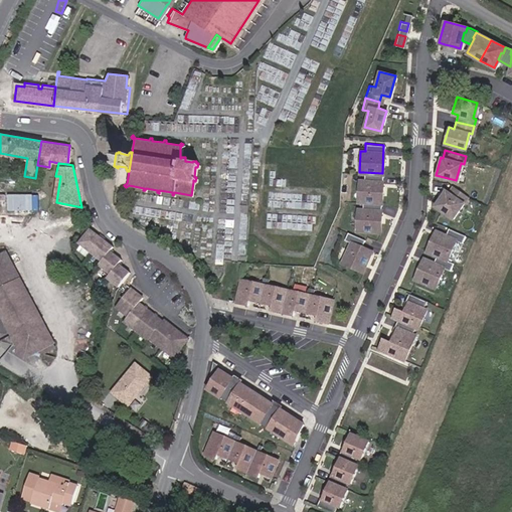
[(380,202),(382,173),(363,172),(363,179),(358,179),(357,200),(362,201),(380,202)]
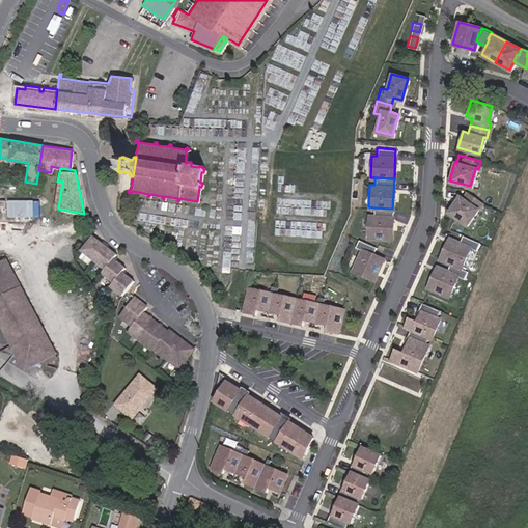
[(58,209),(62,182),(57,182),(53,207),(58,209)]
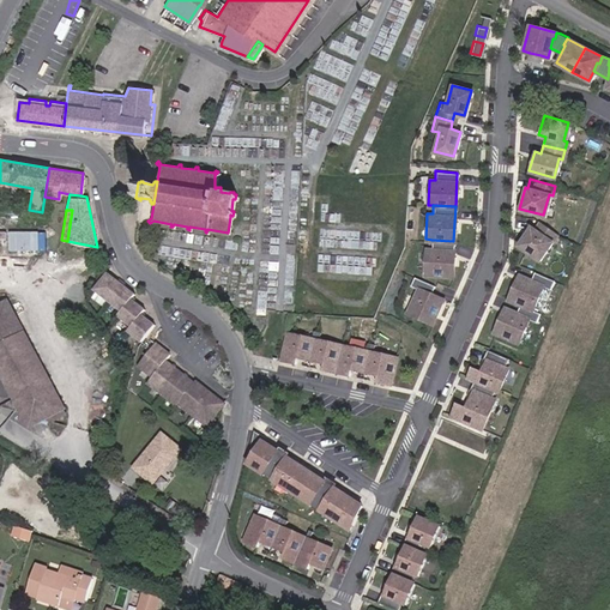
[(538,259),(555,233),(537,221),(532,228),(530,227),(517,245),(538,259)]
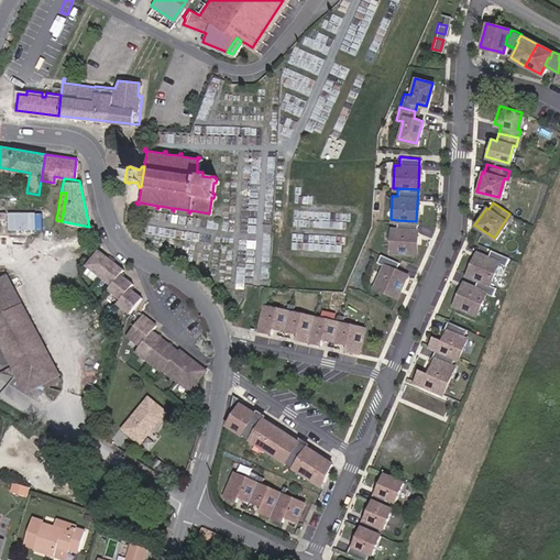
[(414,252),(416,221),(396,220),(395,228),(390,228),(388,251),(414,252)]
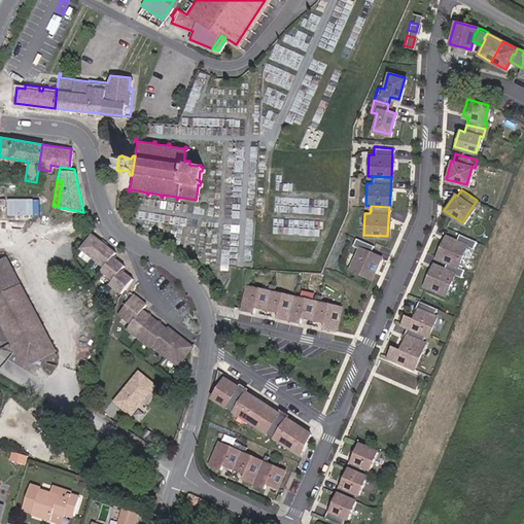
[(114,250),(91,232),(79,247),(103,266),(111,254),(114,250)]
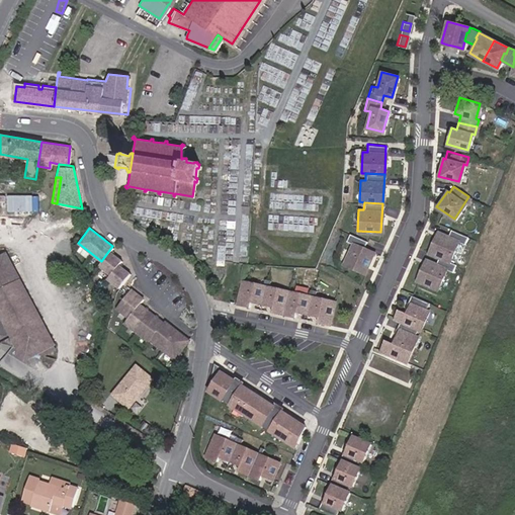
[(448,260),(456,240),(463,243),(466,236),(449,228),(446,235),(437,231),(428,252),(437,256),(448,260)]
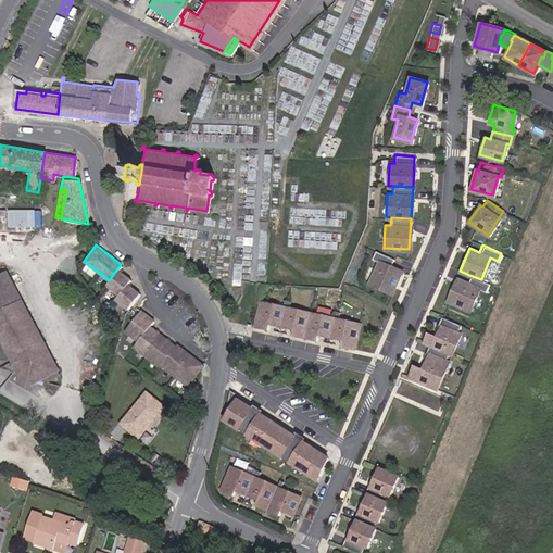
[(390,291),(400,269),(389,265),(392,258),(374,250),(371,258),(378,261),(368,283),(390,291)]
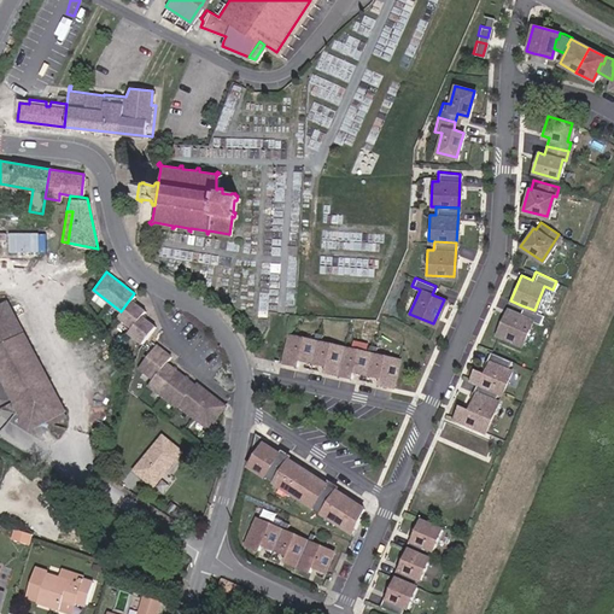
[(130,327),(140,314),(144,309),(130,298),(121,311),(117,316),(130,327)]
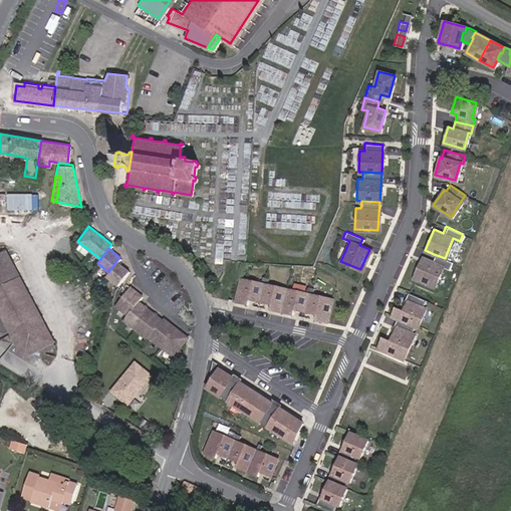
[(0,285),(17,277),(3,250),(0,251),(0,285)]
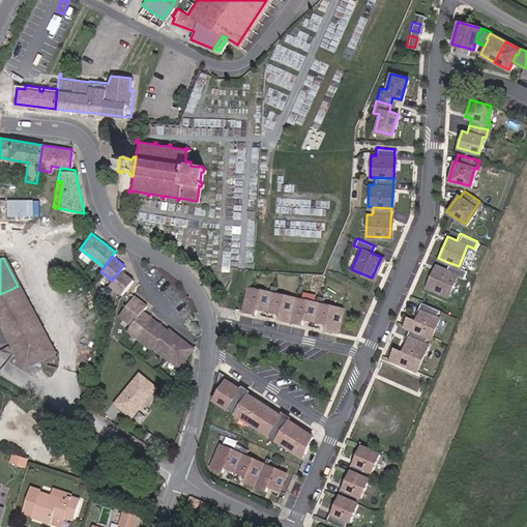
[(445,295),(455,274),(462,276),(465,269),(459,266),(447,262),(444,269),(435,264),(426,286),(445,295)]
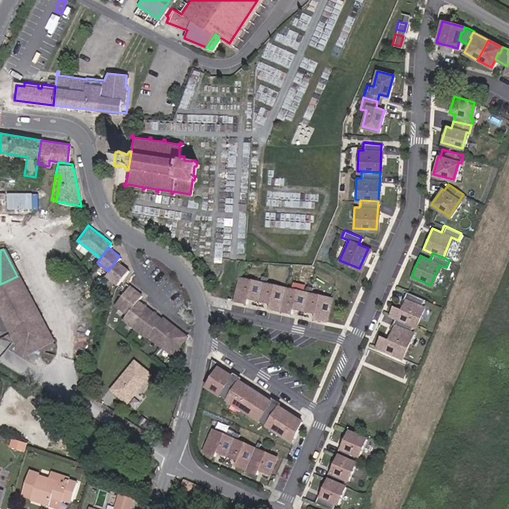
[(117,283),(128,269),(116,260),(108,271),(105,274),(117,283)]
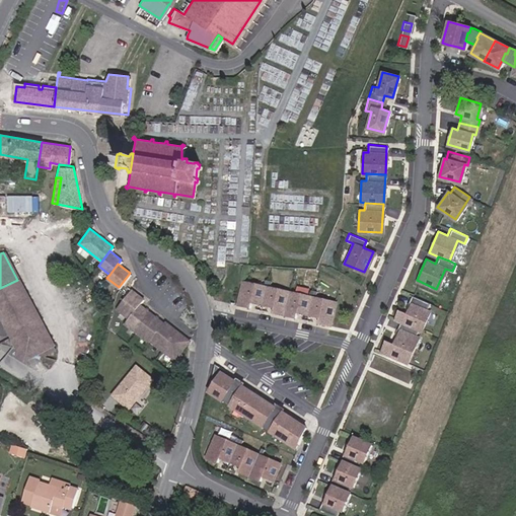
[(53,344),(17,280),(0,288),(0,318),(13,348),(21,361),(53,344)]
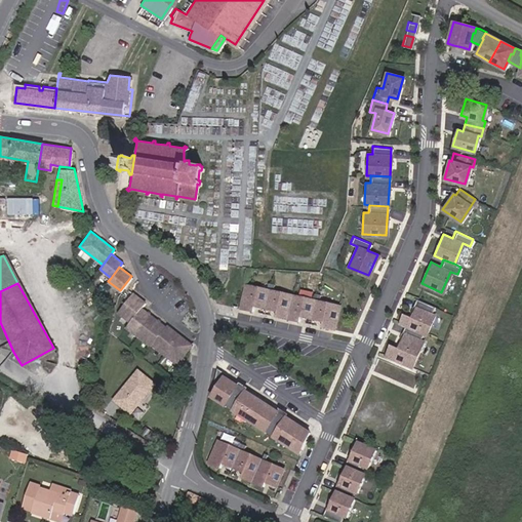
[(264,307),(268,288),(265,287),(244,283),(239,307),(251,310),(252,304),(264,307)]
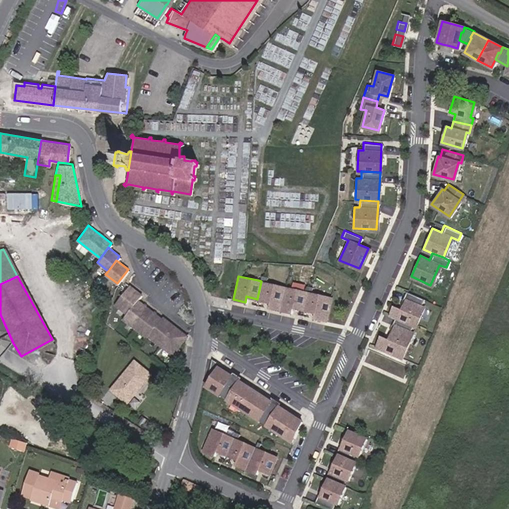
[(278,309),(283,286),(264,282),(261,281),(257,299),(268,301),(267,306),(278,309)]
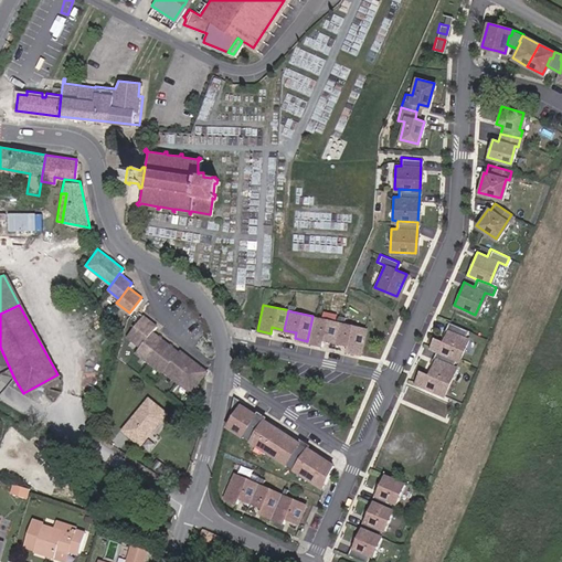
[(150,330),(155,325),(142,315),(126,336),(139,346),(150,330)]
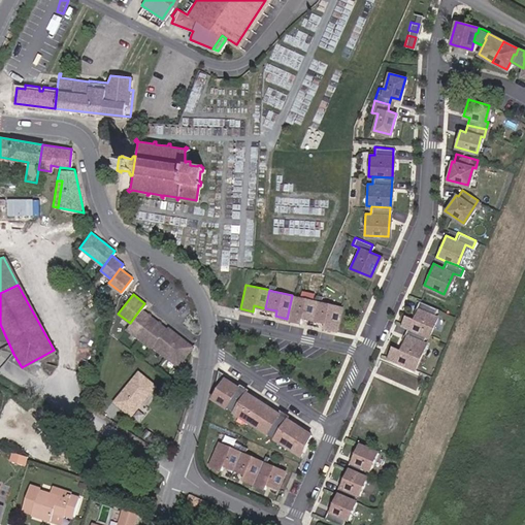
[(312,319),(316,300),(313,299),(292,295),(287,319),(299,322),(300,316),(312,319)]
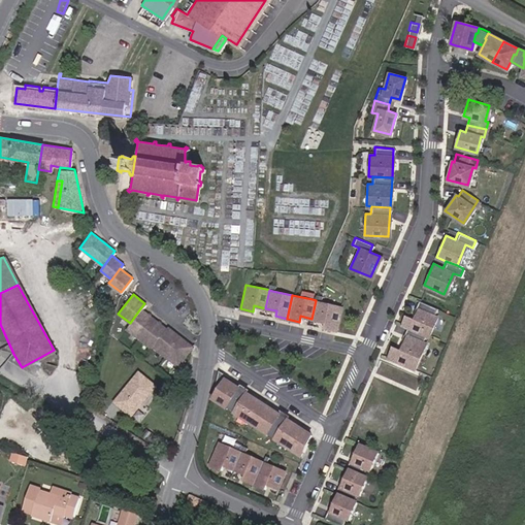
[(432,315),(435,307),(418,299),(414,306),(417,308),(413,318),(405,315),(401,324),(405,326),(424,334),(427,335),(436,316),(432,315)]
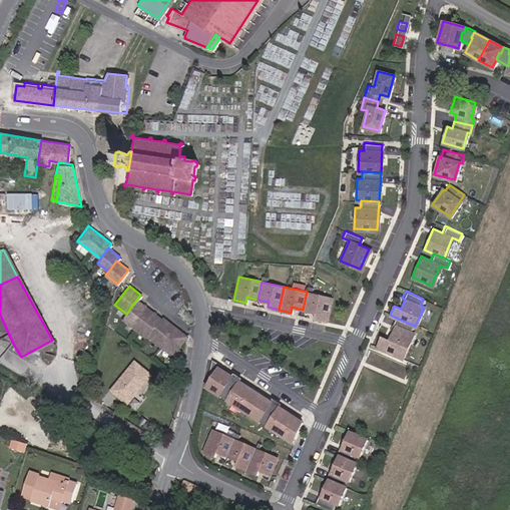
[(325,320),(330,297),(310,293),(307,292),(303,310),(314,312),(313,317),(325,320)]
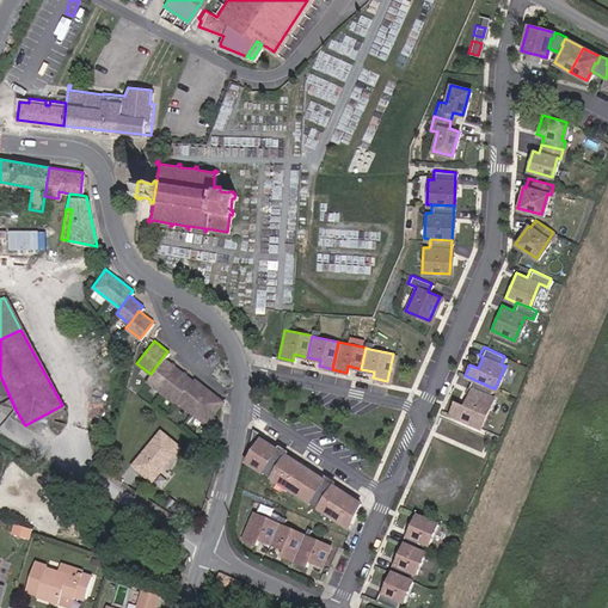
[(176,400),(191,379),(163,357),(151,374),(146,380),(174,401),(176,400)]
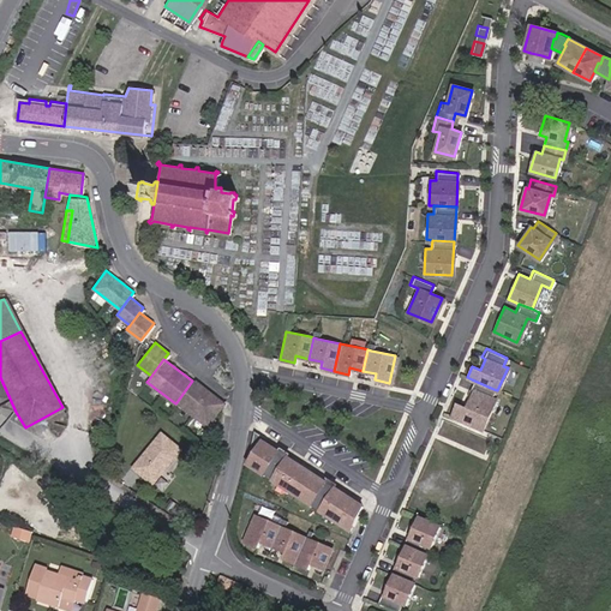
[(205,424),(222,401),(193,379),(192,381),(177,402),(205,424)]
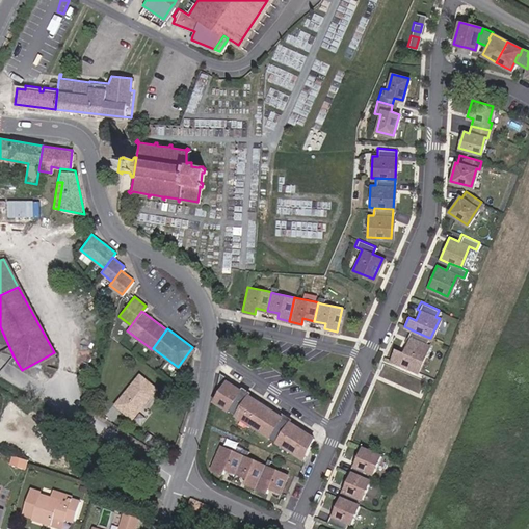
[(416,371),(427,345),(424,344),(427,337),(408,328),(405,336),(408,337),(402,351),(395,347),(390,360),(416,371)]
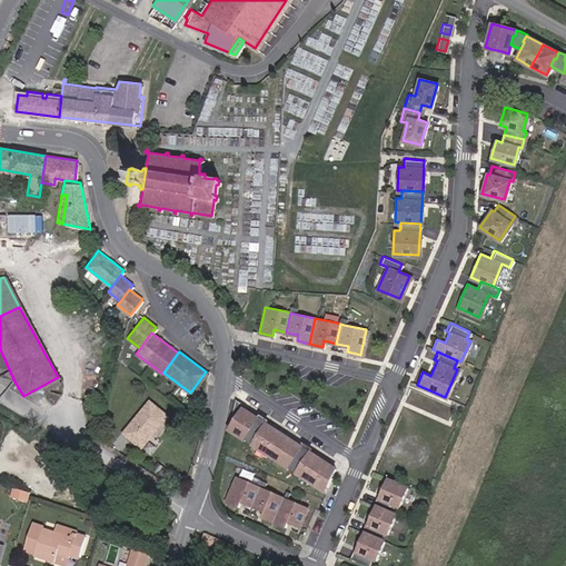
[(241,407),(245,404),(234,397),(227,426),(228,427),(241,407)]
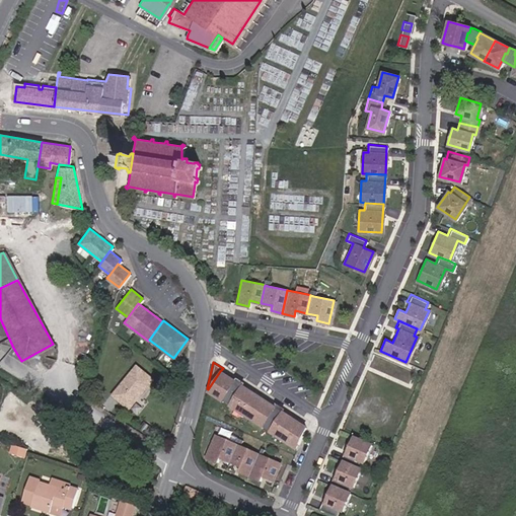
[(127,407),(151,377),(135,364),(111,393),(127,407)]
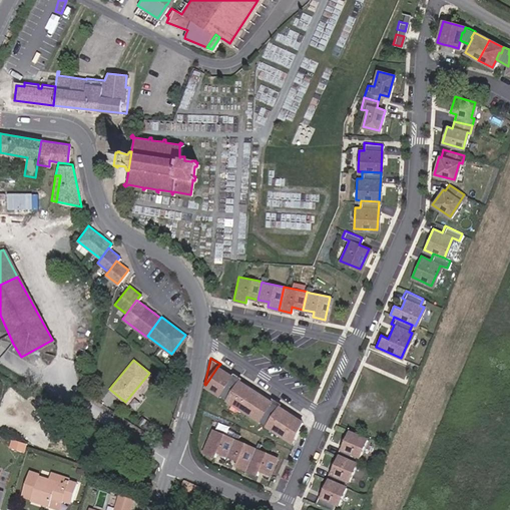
[(218,394),(230,375),(217,367),(205,385),(205,386),(218,394)]
